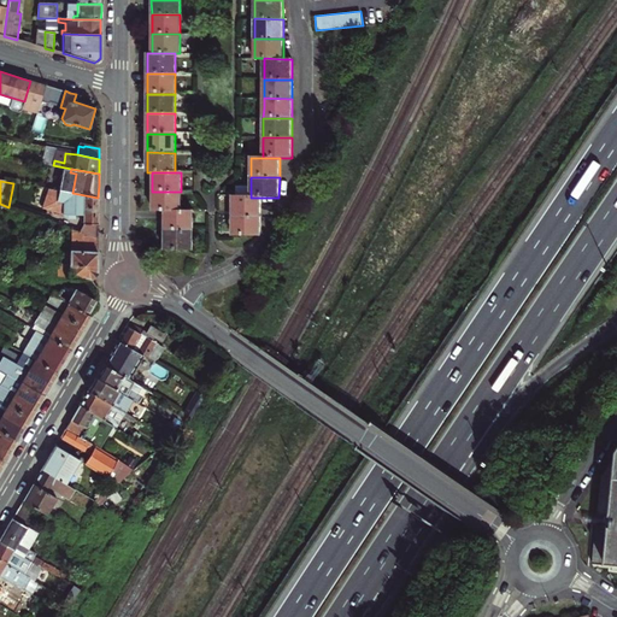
[(98,211),(98,198),(72,193),(51,189),(47,209),(84,223),(81,231),(98,238),(98,233),(98,211)]
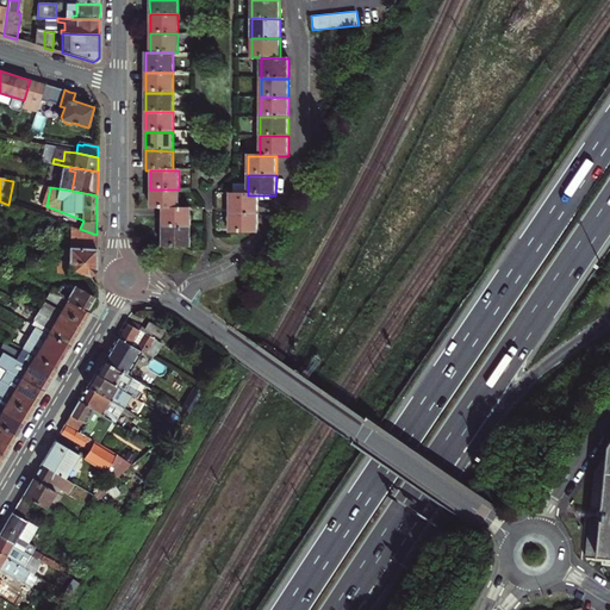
[(179,190),(150,190),(151,210),(162,210),(179,210),(179,200),(179,190)]
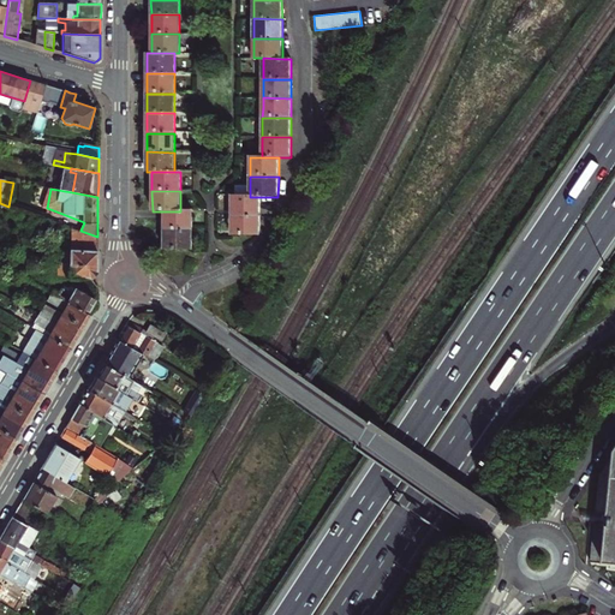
[(232,206),(232,216),(260,216),(261,197),(250,197),(232,196),(232,206)]
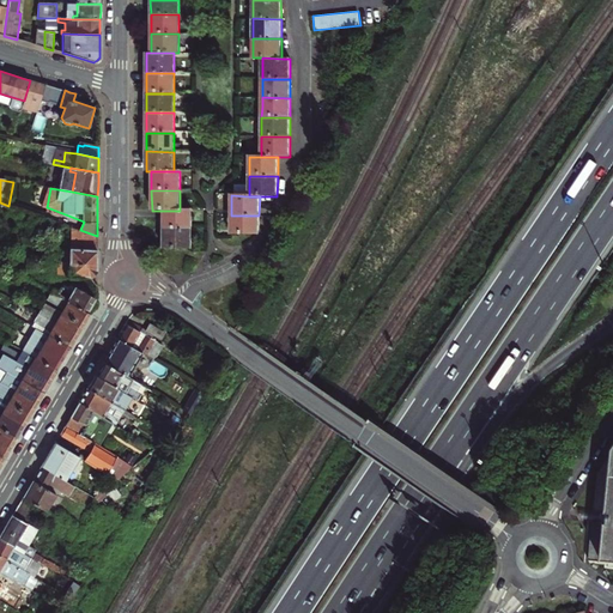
[(163,211),(163,230),(192,230),(192,223),(192,211),(180,211),(163,211)]
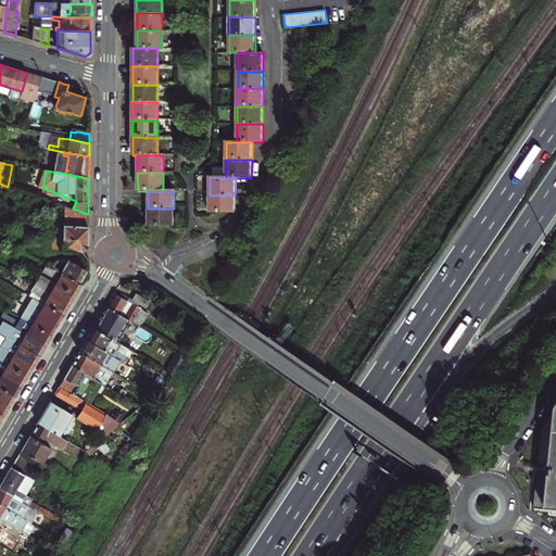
[(210,205),(210,213),(235,213),(235,196),(210,196),(210,205)]
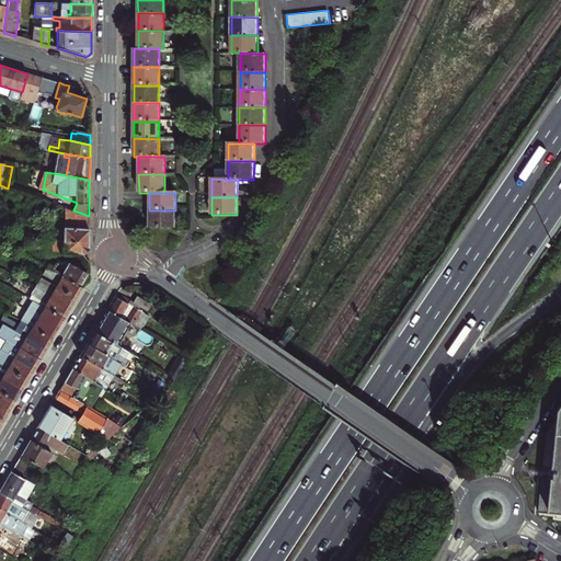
[(46,205),(46,212),(64,218),(64,231),(64,240),(54,239),(44,238),(43,250),(70,252),(82,253),(88,248),(89,237),(89,216),(73,210),(47,202),(46,205)]
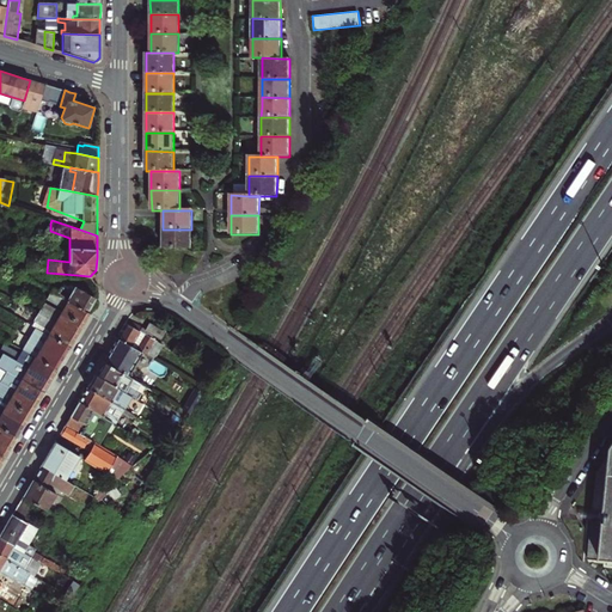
[(163,250),(191,250),(191,240),(191,230),(163,230),(163,250)]
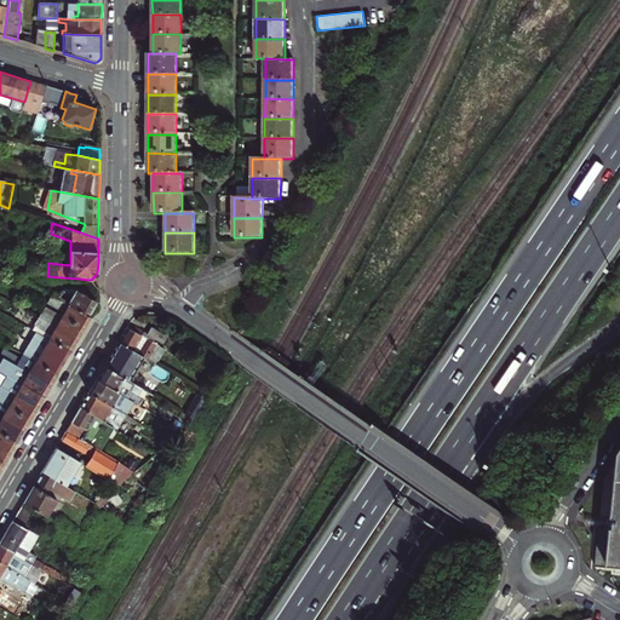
[(59,254),(59,264),(70,265),(70,256),(59,254)]
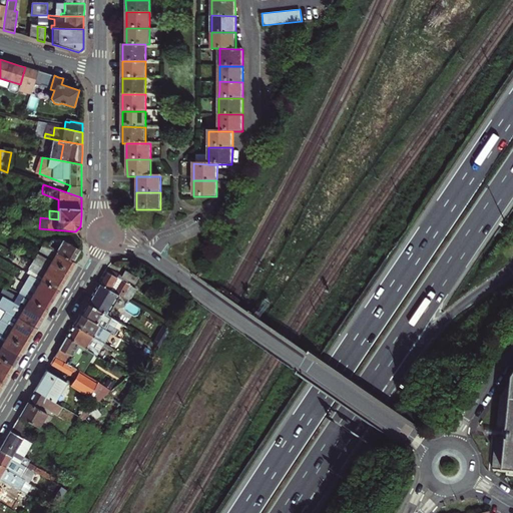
[(80,238),(75,231),(64,230),(63,237),(80,239),(80,238)]
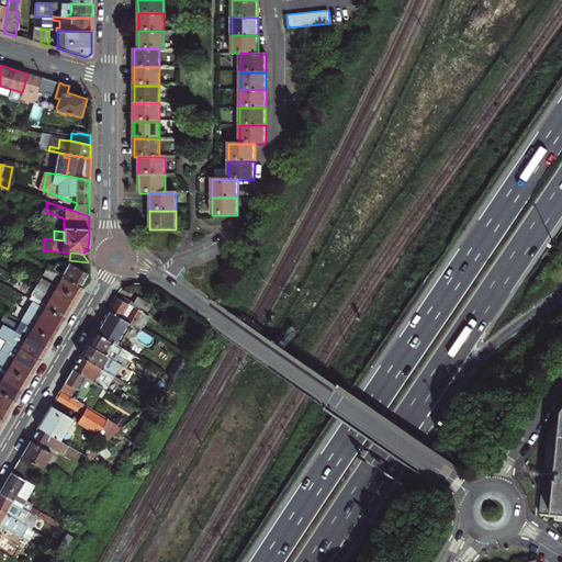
[(49,266),(47,268),(79,287),(82,281),(87,274),(81,271),(82,269),(75,265),(74,267),(68,263),(66,267),(64,266),(63,267),(56,263),(53,268),(49,266)]
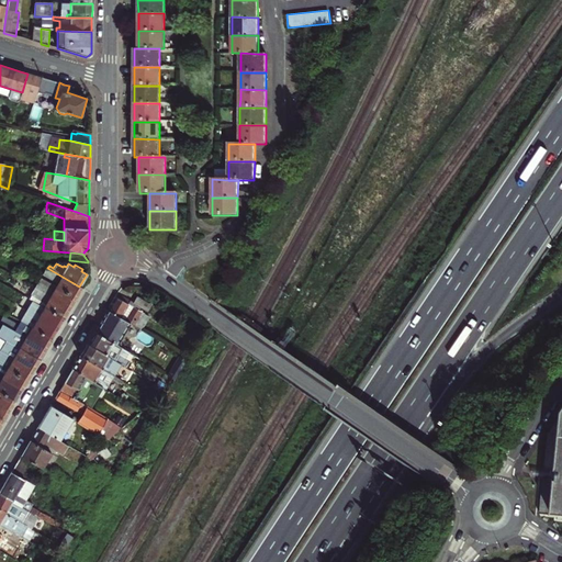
[(79,287),(47,268),(43,274),(59,283),(56,288),(76,299),(80,293),(82,288),(79,287)]
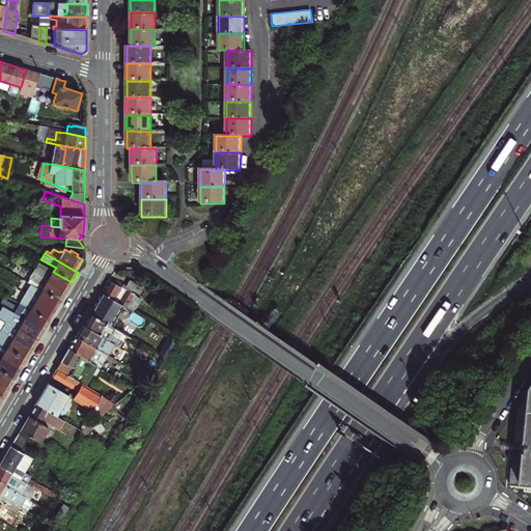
[(53,272),(38,263),(36,267),(51,275),(53,272)]
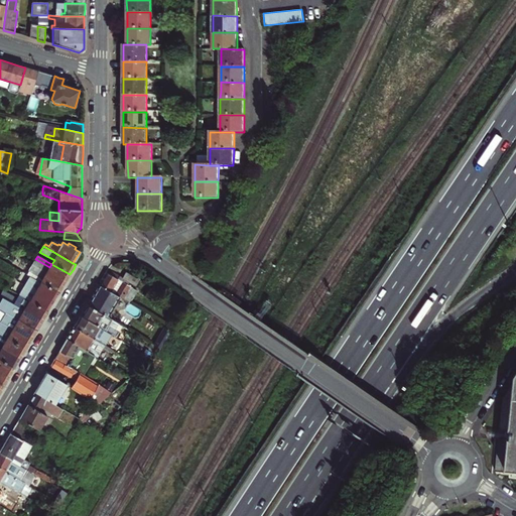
[(70,274),(51,264),(49,267),(35,259),(31,265),(65,283),(69,276),(70,274)]
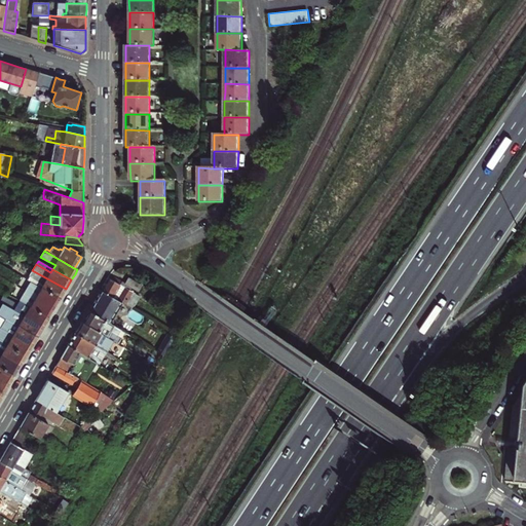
[(27,279),(32,283),(60,299),(63,294),(66,289),(32,270),(27,279)]
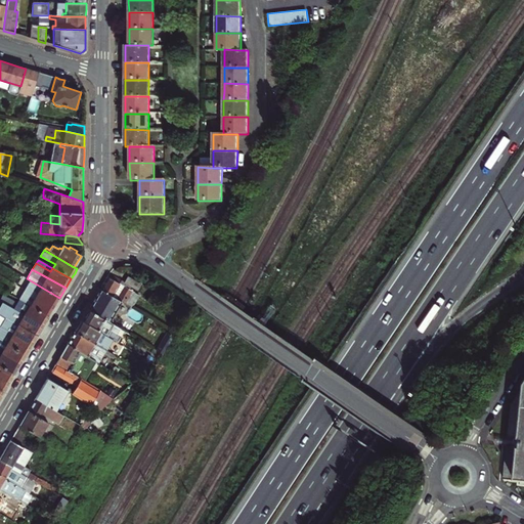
[(110,273),(107,276),(133,292),(134,293),(136,290),(125,282),(110,273)]
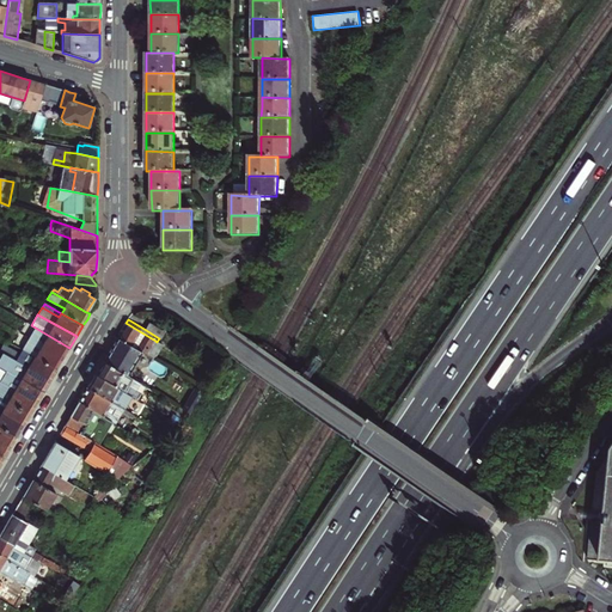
[(155,341),(126,323),(122,330),(117,337),(132,347),(138,350),(145,354),(146,355),(155,341)]
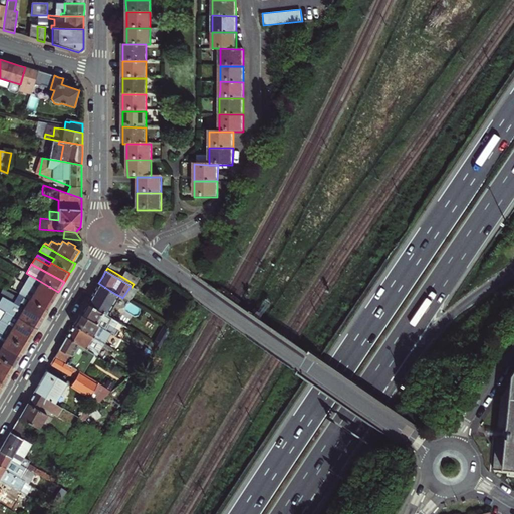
[(125,272),(122,277),(134,284),(137,278),(125,272)]
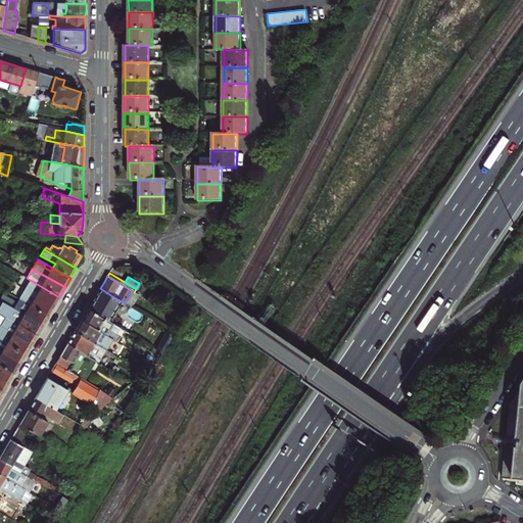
[(59,297),(32,281),(26,290),(54,306),(57,301),(59,297)]
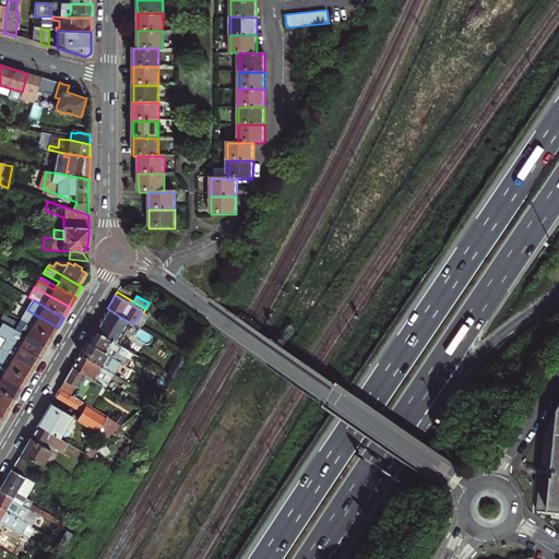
[(109,335),(120,317),(107,308),(100,319),(94,331),(109,340),(111,336),(109,335)]
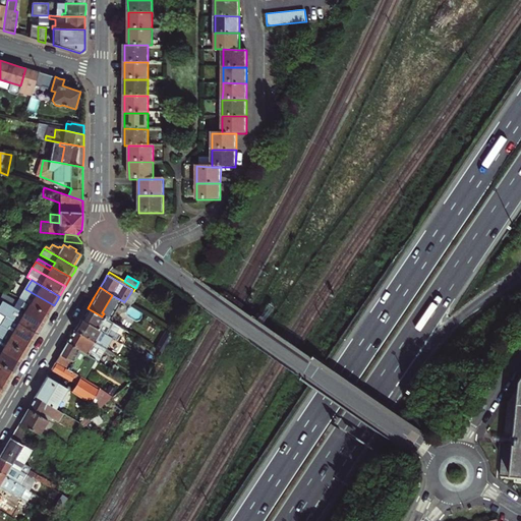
[(51,309),(54,305),(25,289),(20,299),(48,314),(51,309)]
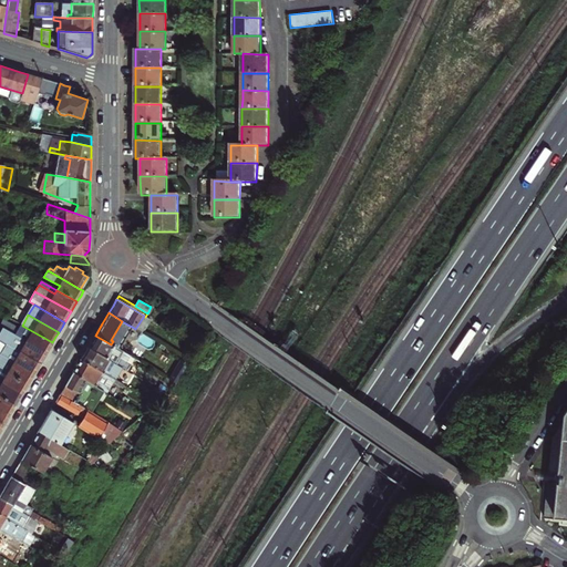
[(145,317),(144,316),(135,329),(142,333),(150,319),(145,317)]
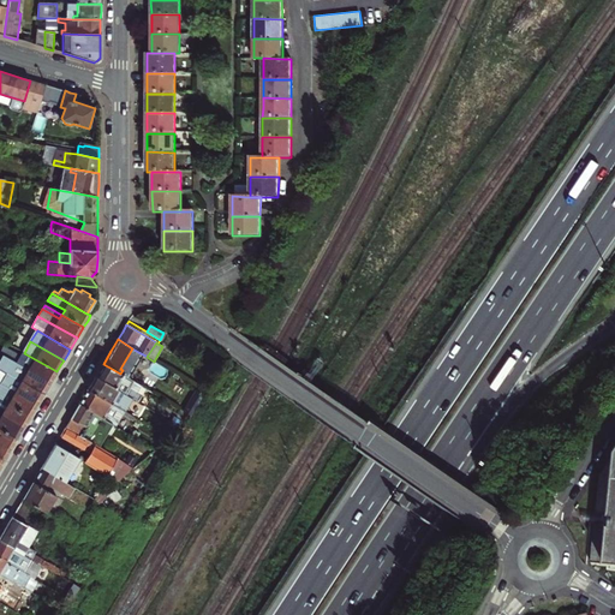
[(132,362),(139,366),(145,356),(138,352),(132,362)]
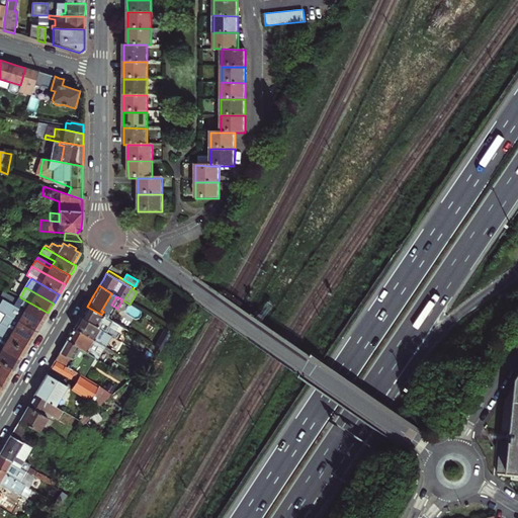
[(20,297),(15,307),(42,323),(45,318),(48,313),(20,297)]
